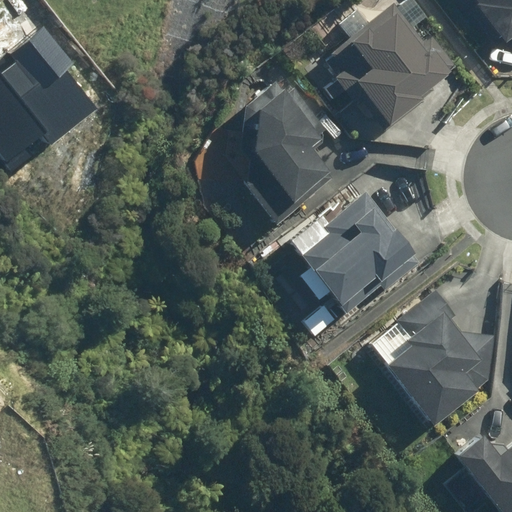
[(511,0),(459,0),(497,45),(511,32),(511,0)]
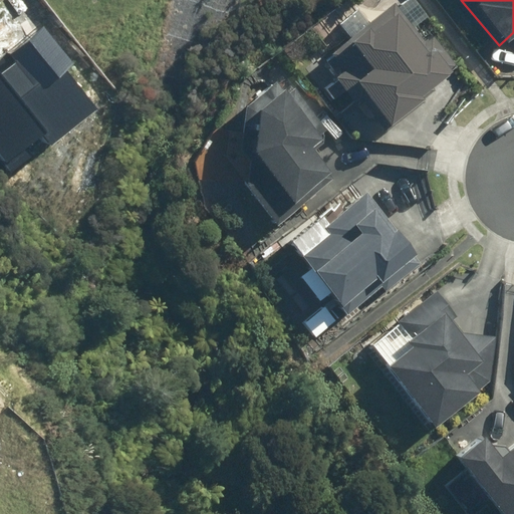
[(326,54),(339,70),(331,76),(356,107),(364,101),(388,130),(426,99),(422,93),(455,66),(430,34),(423,40),(392,2),(326,54)]
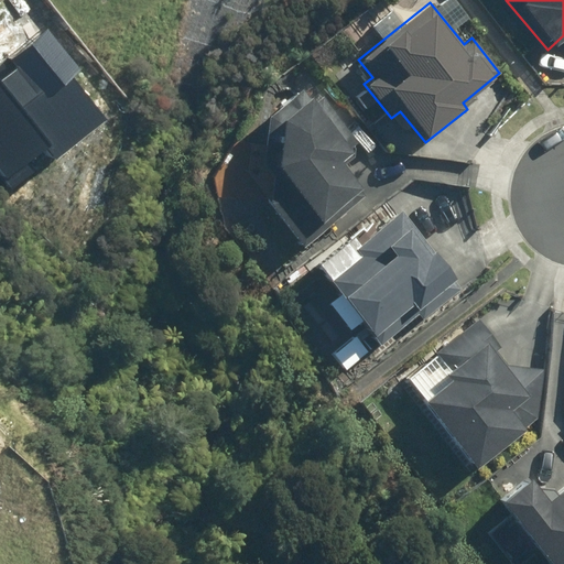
[(0,172),(14,192),(107,120),(73,76),(82,69),(50,30),(11,58),(19,68),(1,82),(0,80),(0,172)]
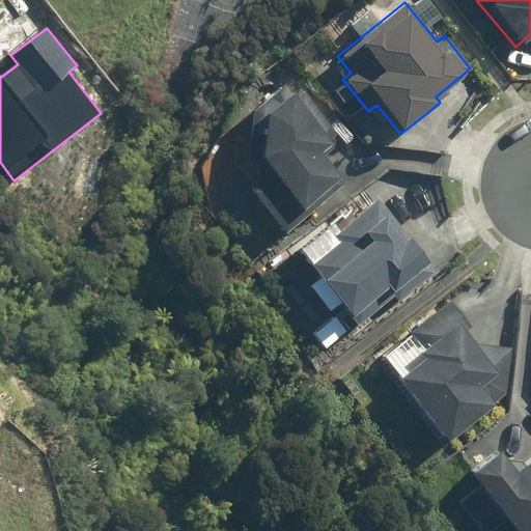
[(252,108),(246,143),(264,166),(245,183),(285,231),(305,216),(298,207),(337,174),(319,151),(331,142),(329,139),(339,131),(302,85),(291,93),(283,83),(252,108)]
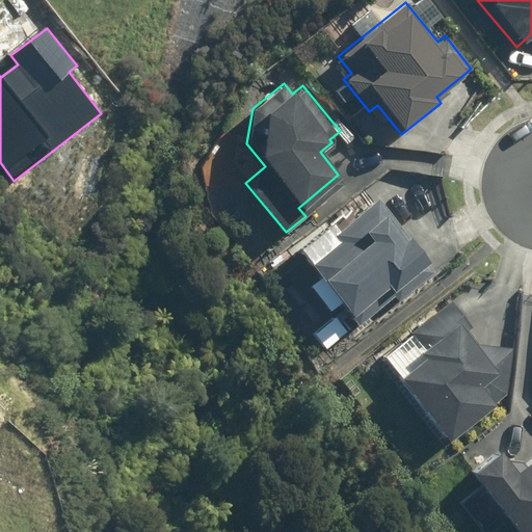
[(374,196),(335,228),(329,232),(335,238),(306,261),(347,313),(383,283),(389,289),(425,260),(374,196)]
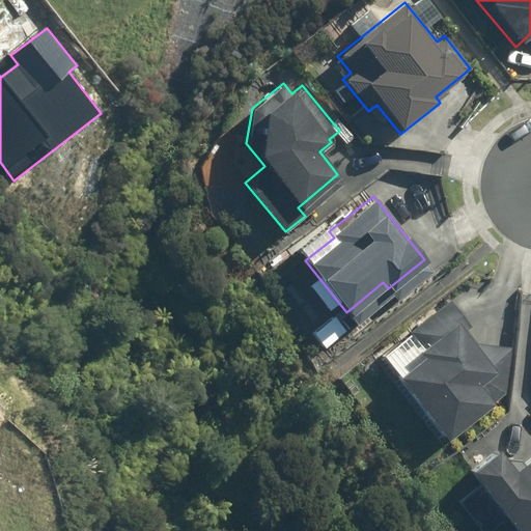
[(490,400),(478,386),(497,371),(466,332),(473,326),(450,299),(406,334),(420,352),(394,372),(445,437),(490,400)]
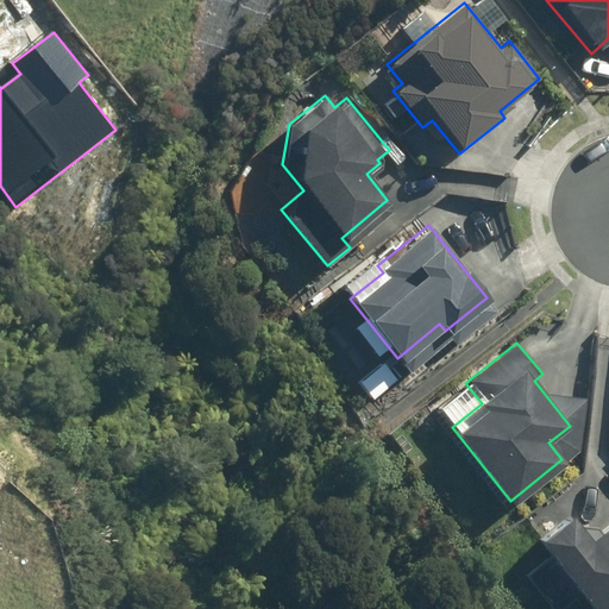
[(396,381),(377,357),(347,381),(366,405),(396,381)]
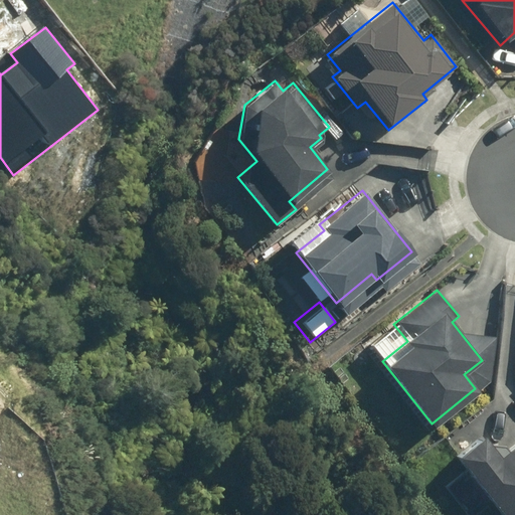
[(514,514),(514,443),(497,458),(477,433),(453,452),(505,514),(514,514)]
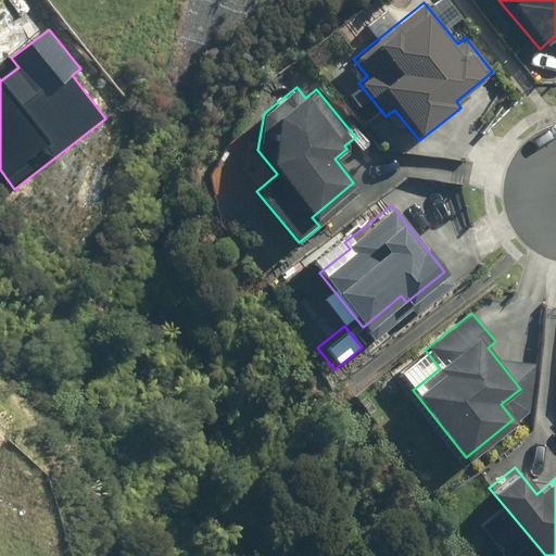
All buildings are outlined.
